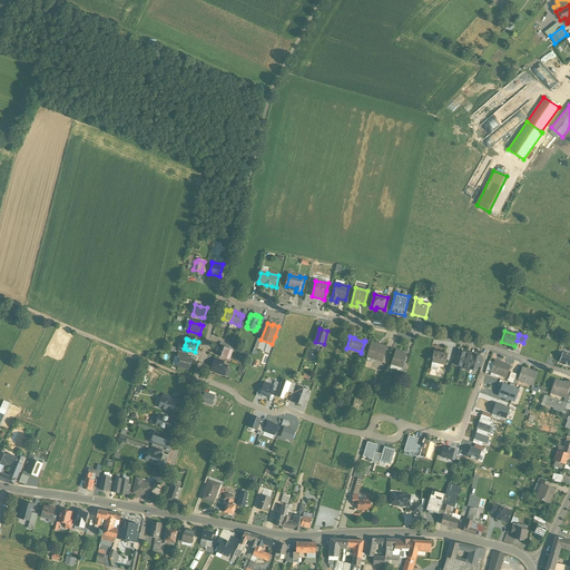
[(377,344),(372,343),(367,357),(382,362),(384,355),(383,354),(385,347),(377,345),(377,344)]
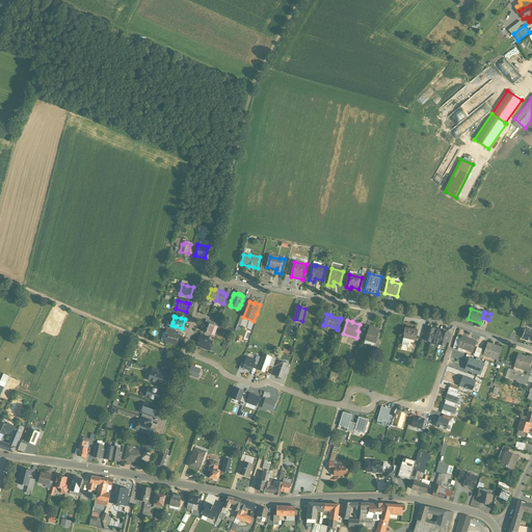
[(205,323),(204,322),(201,330),(212,335),(215,326),(213,326),(205,323)]
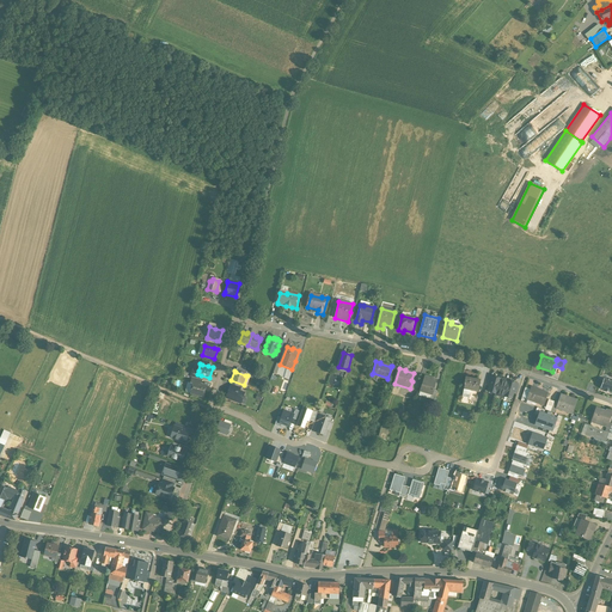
[(436,380),(424,375),(423,381),(420,392),(432,396),(434,391),(434,387),(436,380)]
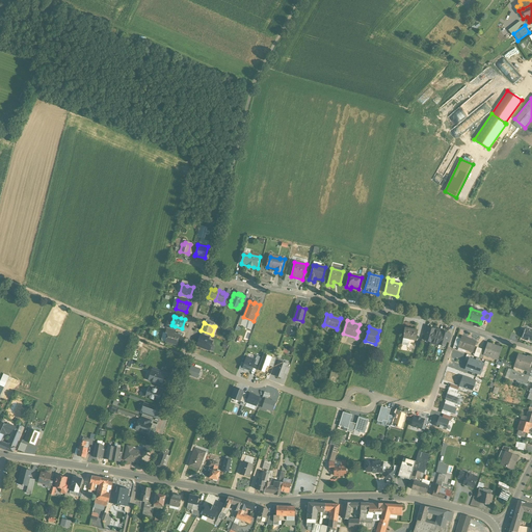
[(415,329),(405,328),(405,327),(404,327),(403,335),(403,339),(408,340),(416,341),(418,330),(415,329)]
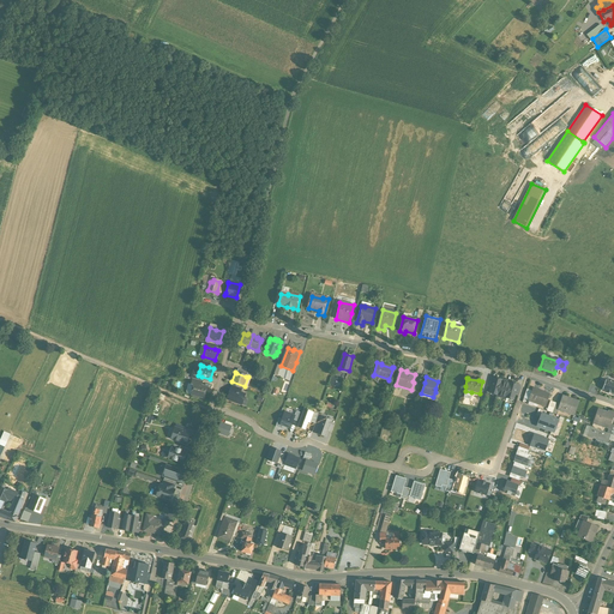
[(501,380),(494,378),(494,379),(492,387),(489,393),(497,395),(501,380)]
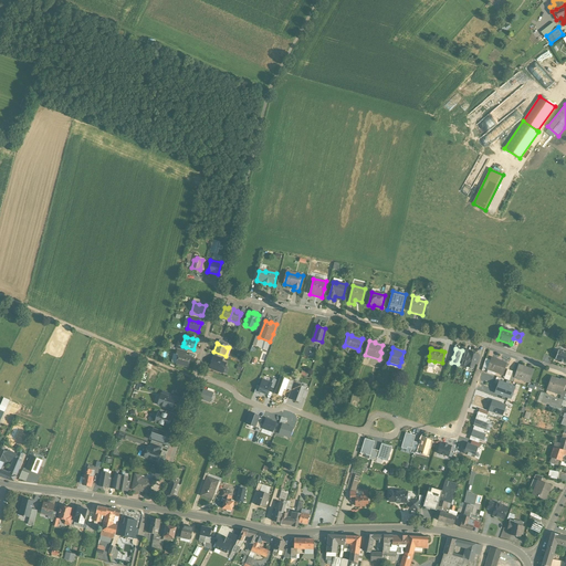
[(462,350),(458,364),(458,365),(467,367),(469,358),(465,357),(467,352),(462,350)]
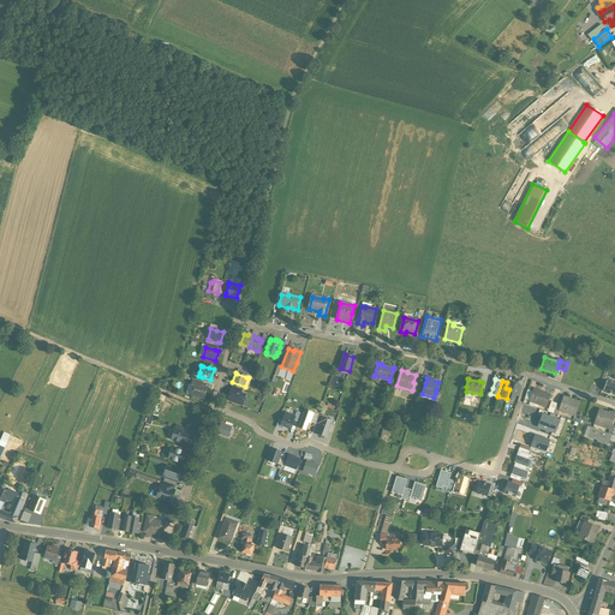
[(611,382),(607,381),(603,390),(608,393),(607,393),(611,395),(611,394),(614,394),(614,381),(611,381),(611,382)]
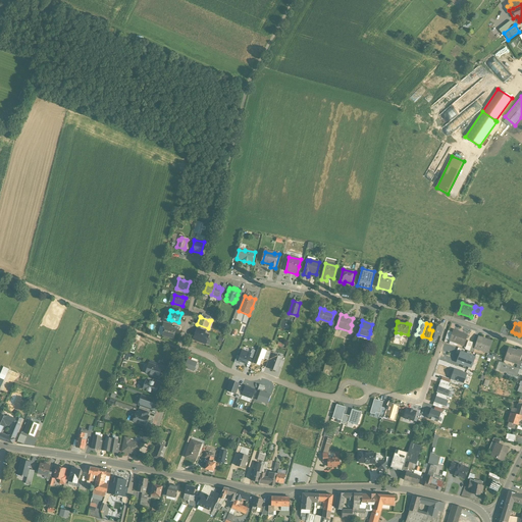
[(439,327),(434,325),(432,330),(430,338),(436,340),(437,334),(439,327)]
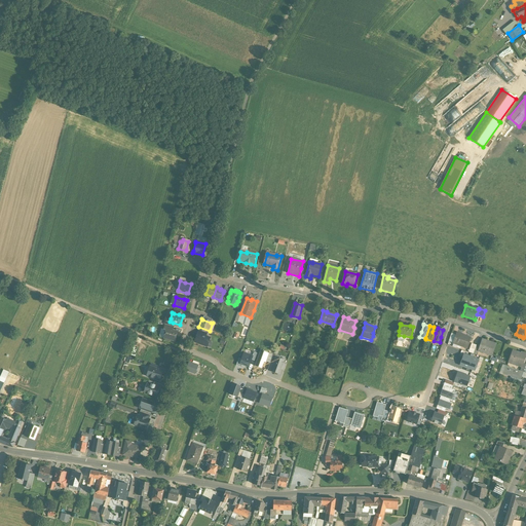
[(173,331),(166,330),(164,338),(165,339),(166,340),(168,341),(170,340),(175,341),(177,332),(173,331)]
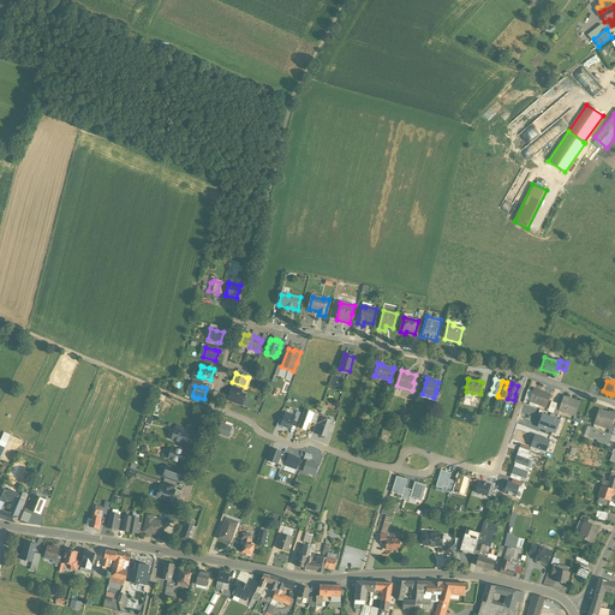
[(550,395),(535,389),(533,392),(531,399),(530,401),(545,407),(550,395)]
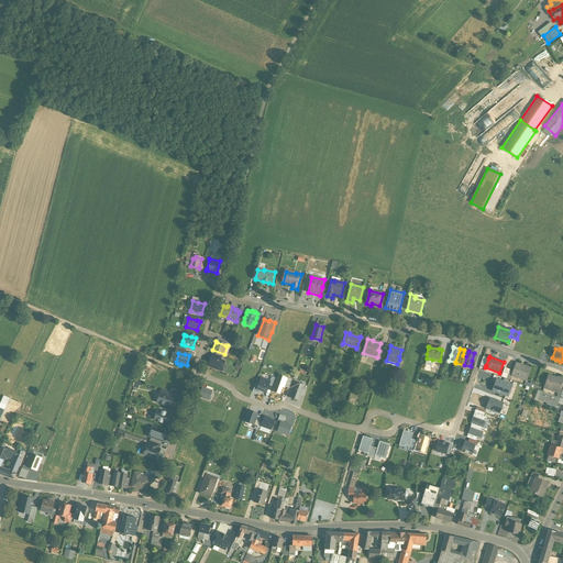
[(212,357),(210,362),(208,366),(221,371),(223,365),(224,362),(220,361),(212,357)]
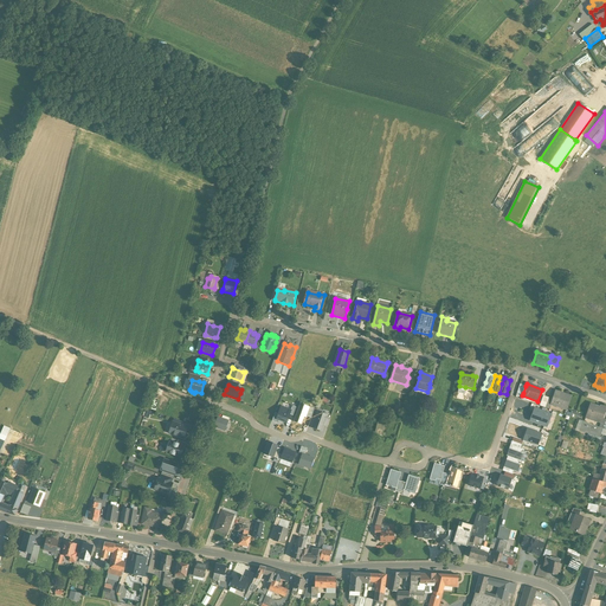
[(571,397),(555,391),(553,399),(550,405),(552,405),(566,410),(571,397)]
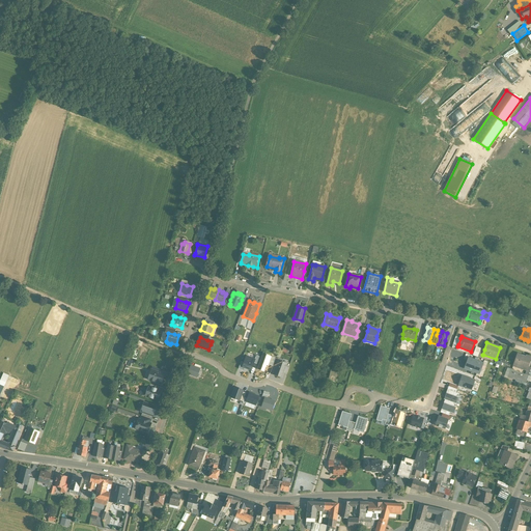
[(263,355),(258,369),(263,371),(267,365),(269,365),(272,358),(271,358),(263,355)]
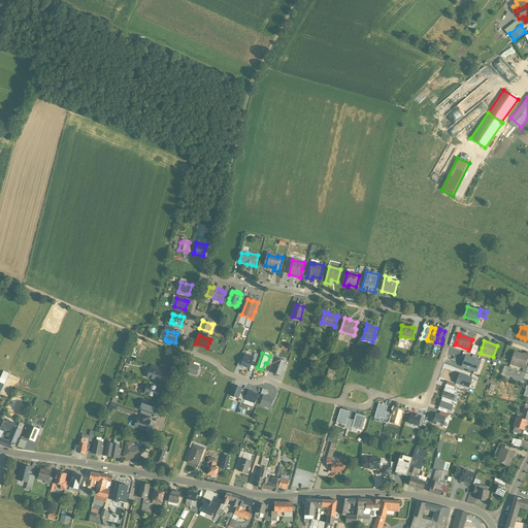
[(523,356),(515,353),(509,364),(520,367),(523,369),(524,369),(525,365),(527,357),(527,355),(523,354),(523,356)]
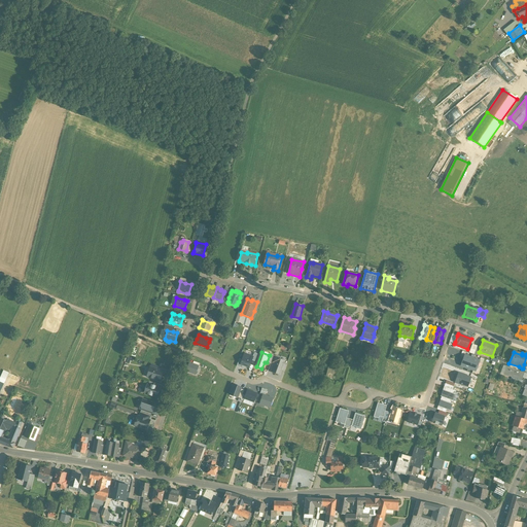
[(252,360),(253,357),(244,354),(242,360),(241,364),(243,365),(249,367),(252,360)]
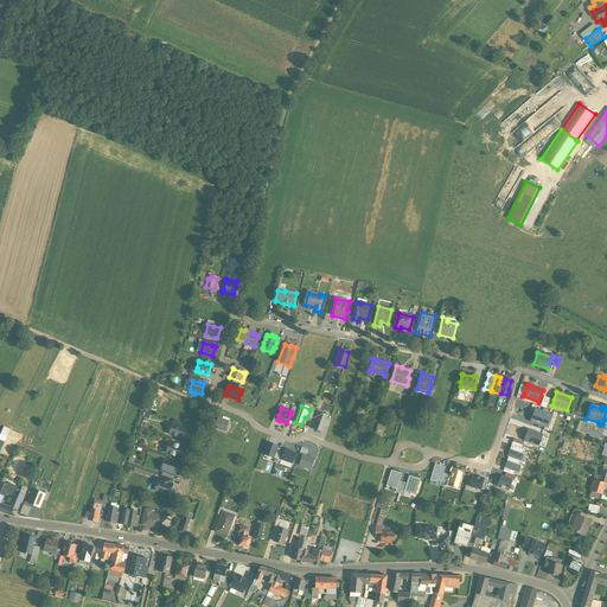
[(530,421),(548,428),(553,415),(535,409),(530,421)]
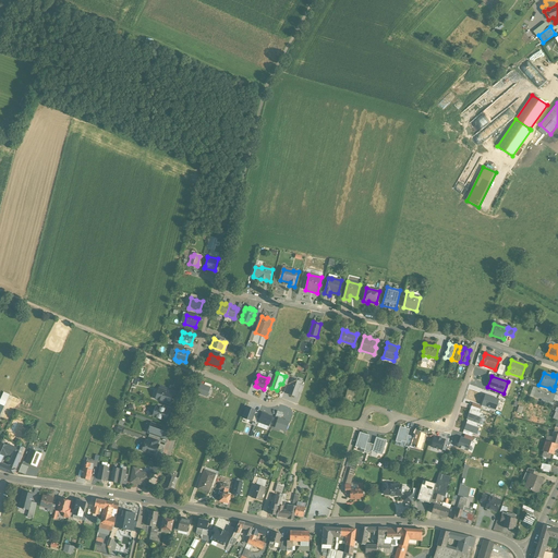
[(301,383),(293,379),(290,387),(288,393),(296,397),(298,391),(301,392),(303,387),(300,386),(301,383)]
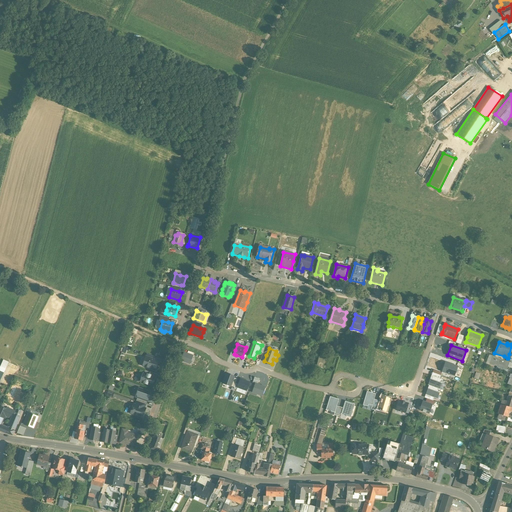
[(187,354),(184,353),(181,361),(190,364),(193,356),(187,354)]
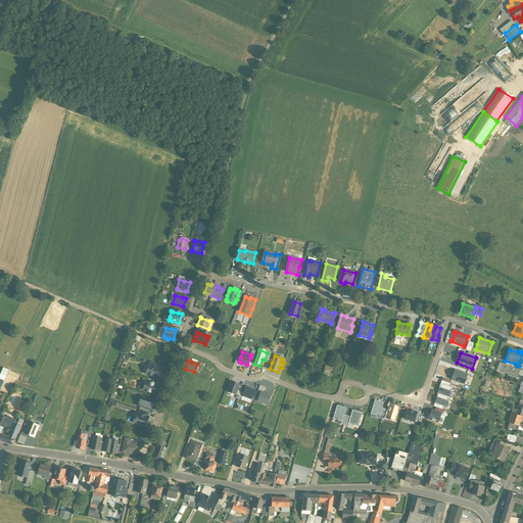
[(500,363),(495,373),(498,374),(500,371),(501,372),(504,365),(500,363)]
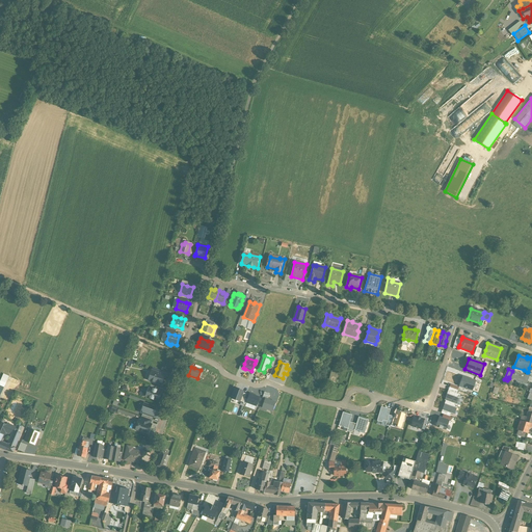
[(148,380),(161,386),(163,379),(165,375),(160,374),(152,371),(148,380)]
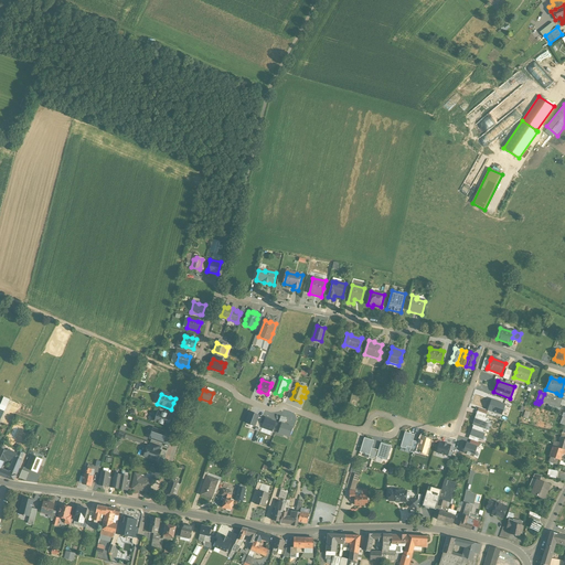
[(177,404),(179,396),(171,394),(170,397),(176,398),(173,403),(177,404)]
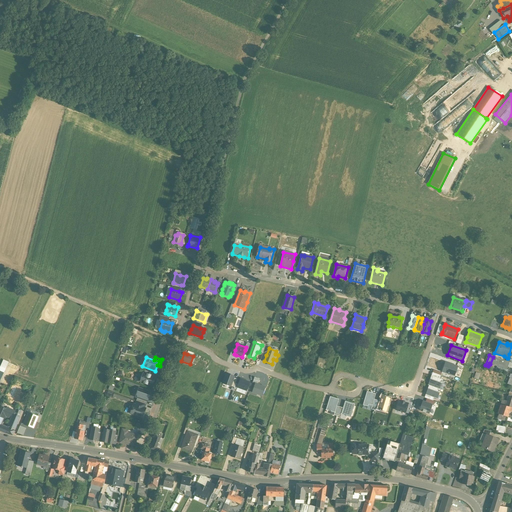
[(500,359),(493,357),(490,364),(497,366),(500,359)]
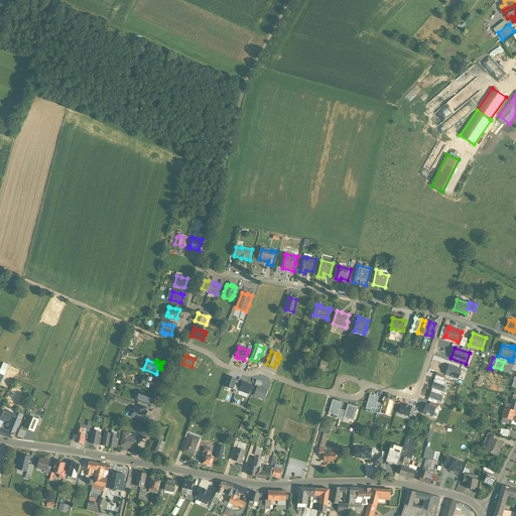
[(507,363),(504,362),(501,369),(511,372),(511,370),(513,365),(510,364),(507,363)]
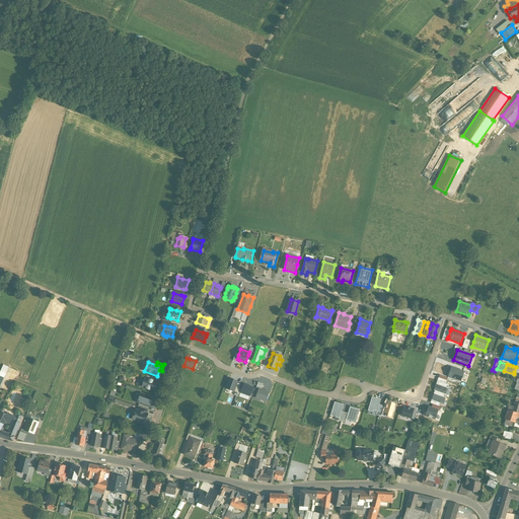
[(448,377),(460,381),(464,372),(451,368),(448,377)]
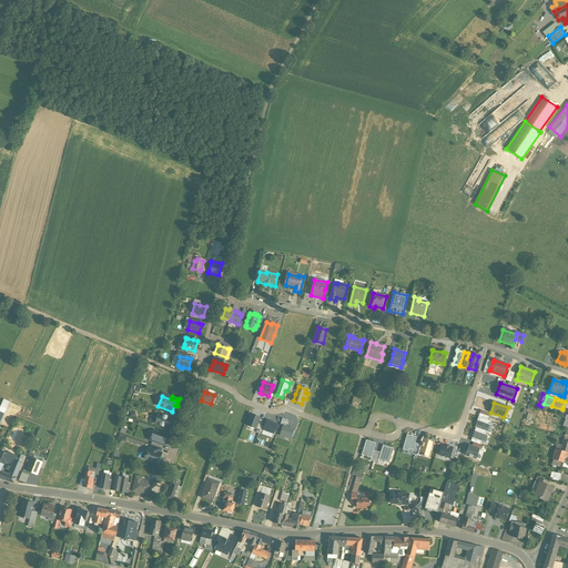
[(165,416),(163,415),(163,416),(159,415),(158,416),(156,422),(155,423),(160,425),(164,427),(164,426),(169,427),(170,425),(171,425),(171,424),(171,423),(171,422),(171,421),(172,418),(165,416)]
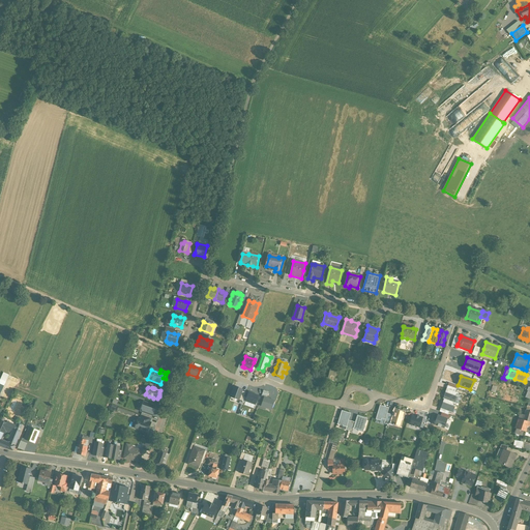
[(234,387),(231,398),(239,400),(242,391),(242,390),(234,387)]
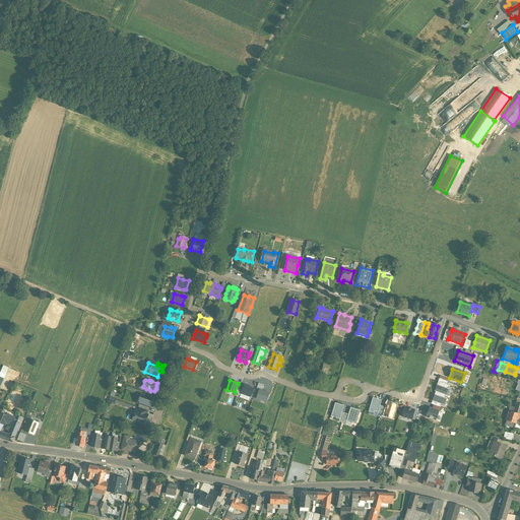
[(436,391),(446,395),(450,386),(447,385),(443,383),(438,382),(435,391),(436,391)]
